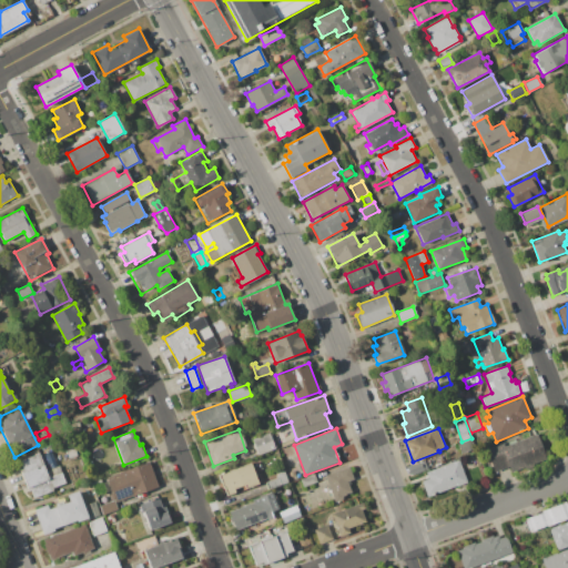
[(253,438),(272,432),(277,448),(259,455),(253,438)]
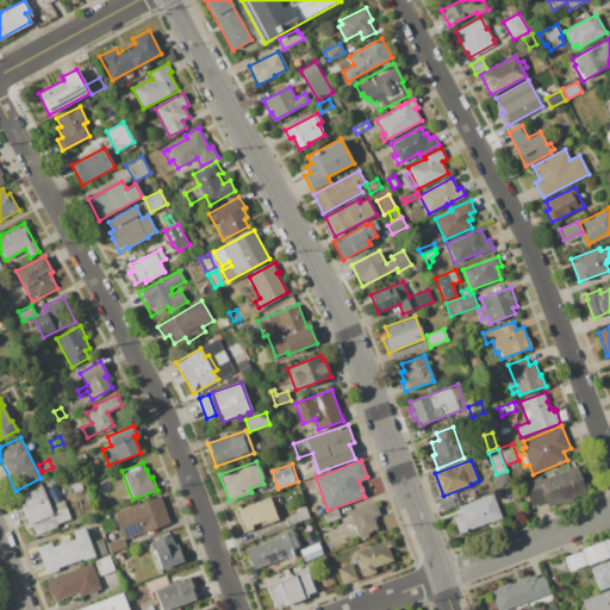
[(522,483),(541,475),(541,477),(554,472),(555,474),(578,466),(586,490),(547,504),(546,500),(531,506),(522,483)]
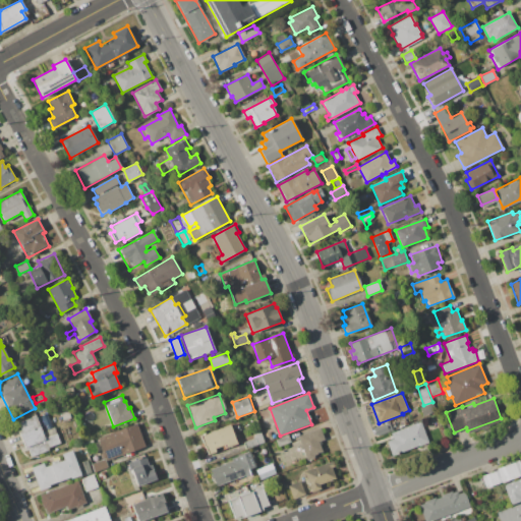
[(420,407),(435,402),(438,411),(423,416),(420,407)]
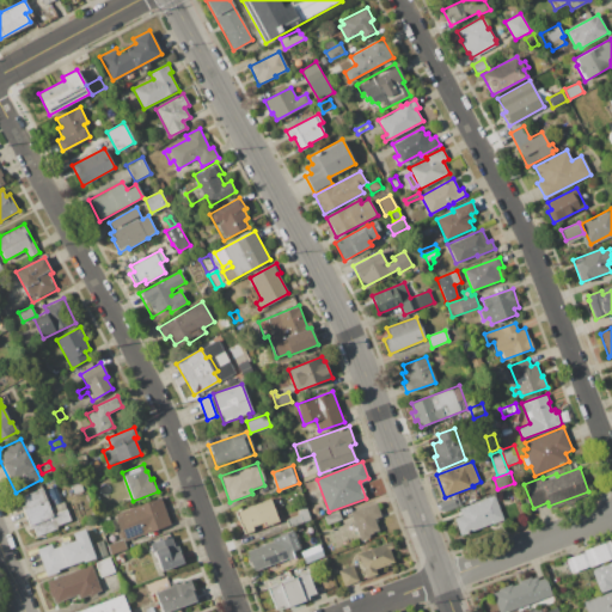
[(72,487),(81,484),(84,491),(73,494),(72,487)]
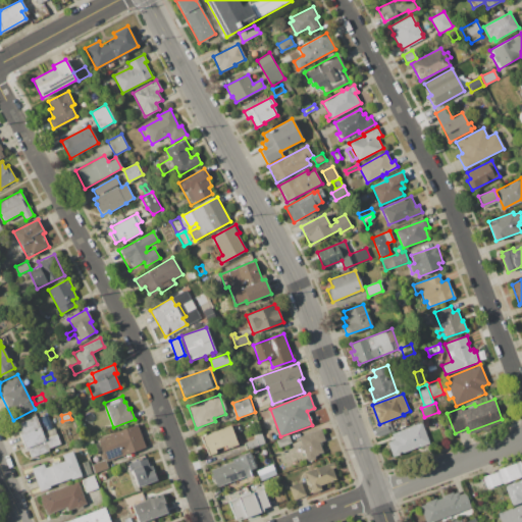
[(41,418),(51,415),(55,427),(45,431),(41,418)]
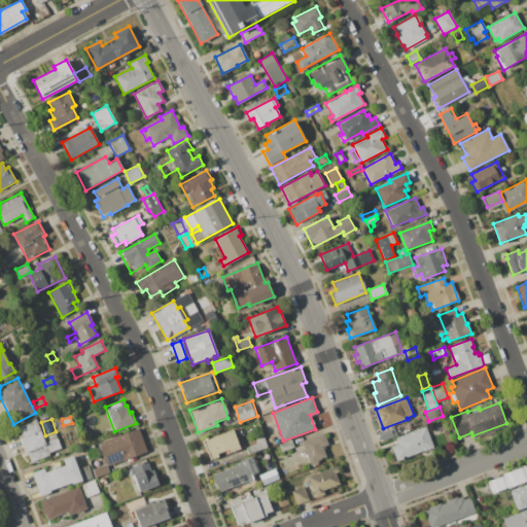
[(18,426),(36,420),(45,443),(58,437),(62,449),(51,452),(51,454),(31,461),(29,455),(26,456),(20,438),(22,437),(18,426)]
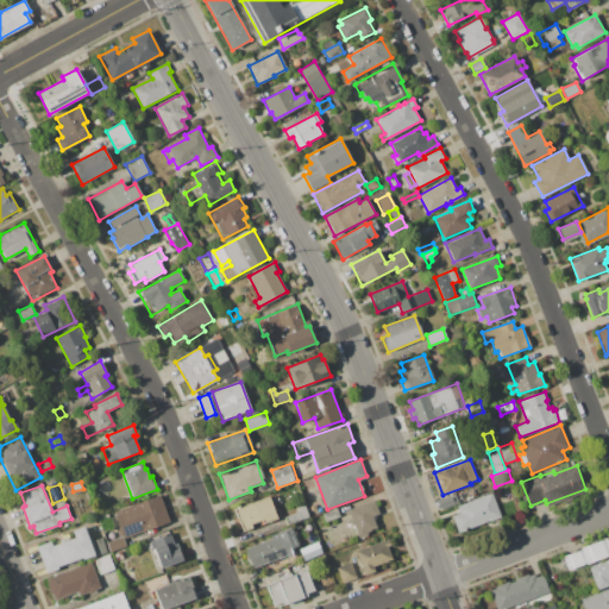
[(435,500),(456,493),(459,502),(439,509),(435,500)]
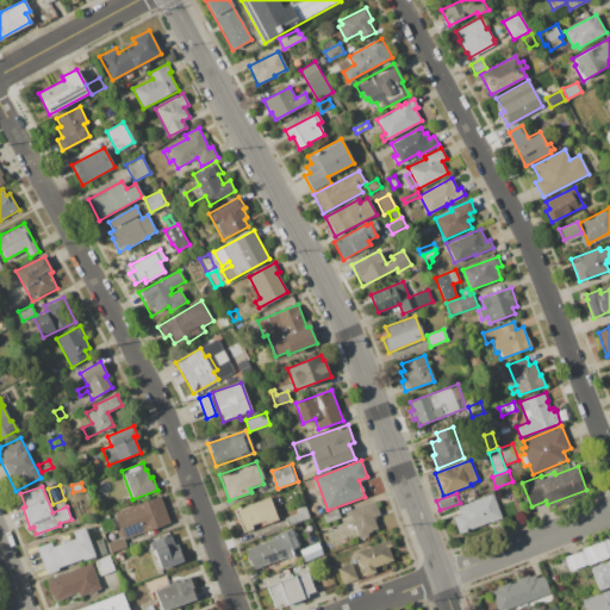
[(459,534),(452,517),(460,514),(458,506),(493,493),(502,517),(459,534)]
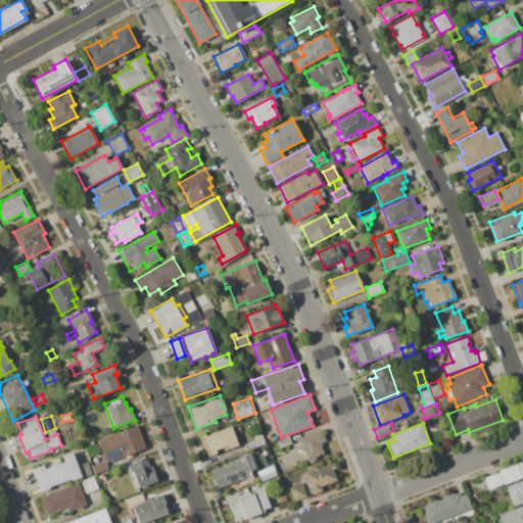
[(201,437),(239,424),(242,432),(234,435),(238,445),(227,449),(226,446),(216,449),(217,454),(208,457),(201,437)]
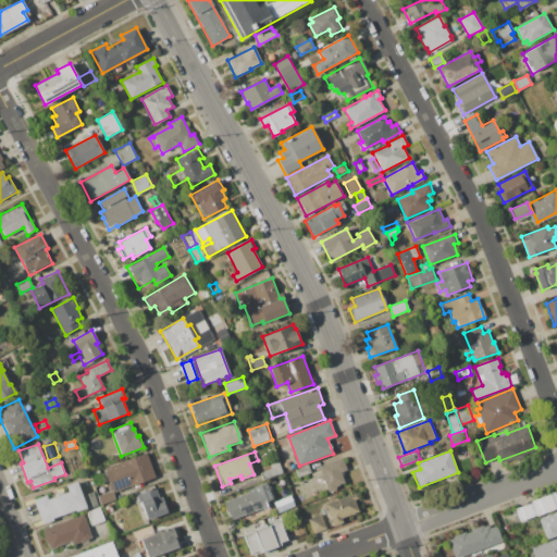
[(113,492),(110,484),(107,485),(102,473),(106,472),(104,471),(109,469),(108,466),(146,453),(155,477),(113,492)]
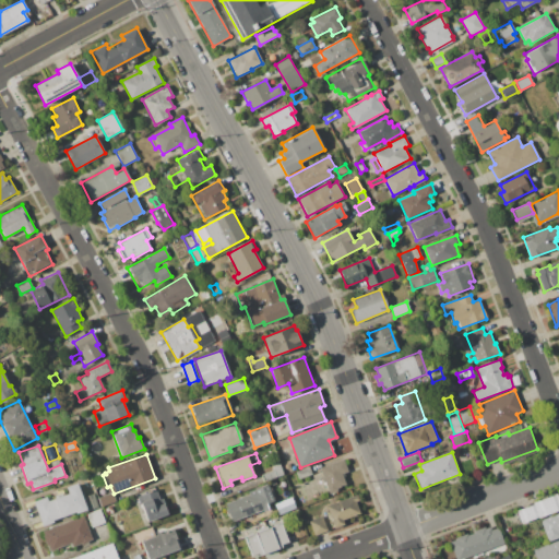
[(282,462),(293,459),(296,470),(285,473),(282,462)]
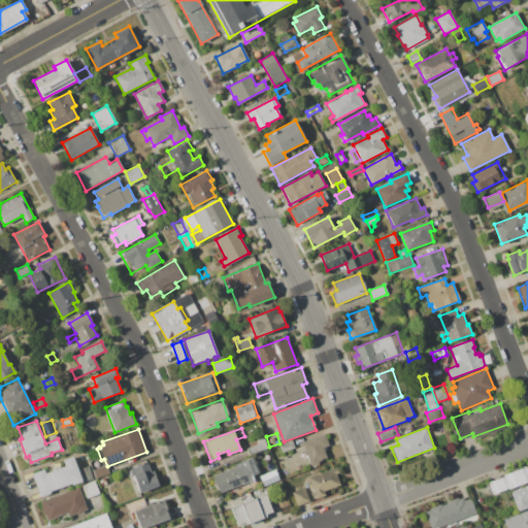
[(302,441),(325,434),(328,444),(324,447),(327,458),(319,461),(320,465),(310,468),(302,441)]
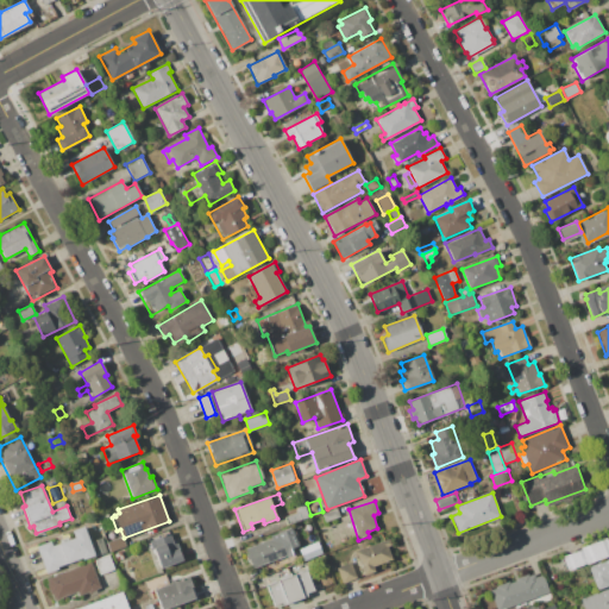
[(286,516),(297,513),(296,508),(305,506),(309,518),(288,525),(286,516)]
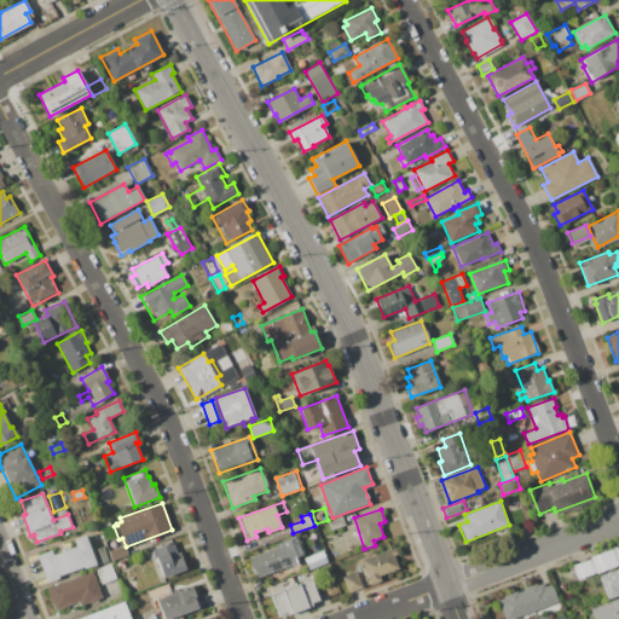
[(327,522),(343,516),(346,526),(330,531),(327,522)]
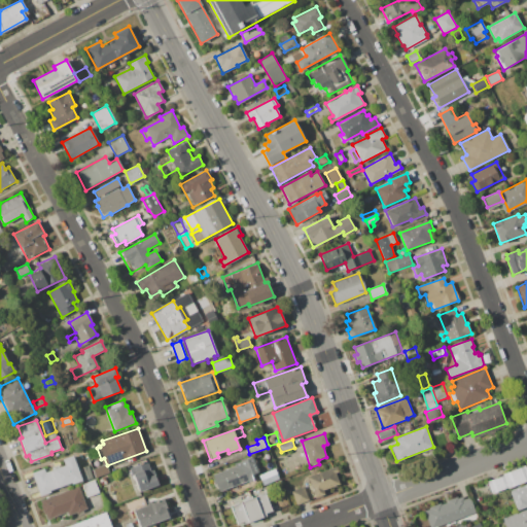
[(82,444),(91,441),(97,457),(89,459),(82,444)]
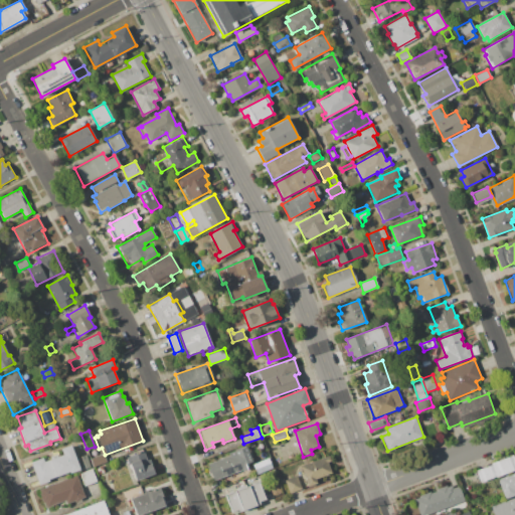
[(38,484),(31,462),(43,458),(44,462),(50,460),(49,457),(50,456),(51,459),(63,454),(61,449),(70,446),(79,469),(38,484)]
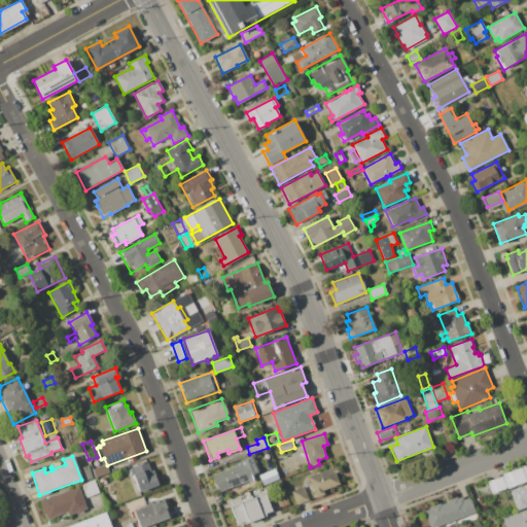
[(130,466),(147,461),(150,470),(153,469),(159,485),(138,492),(130,466)]
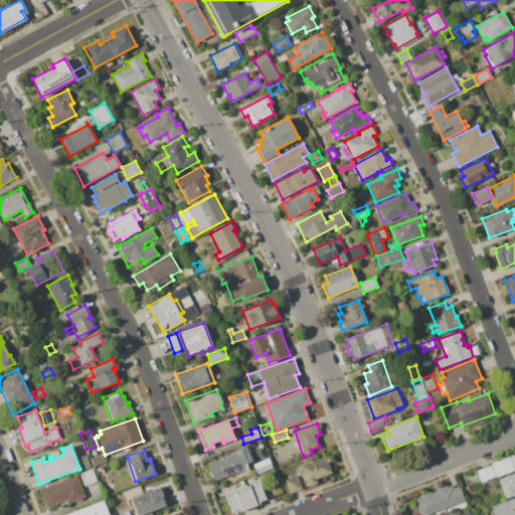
[(207,464),(238,452),(240,457),(242,456),(245,462),(242,463),(244,469),(213,480),(207,464)]
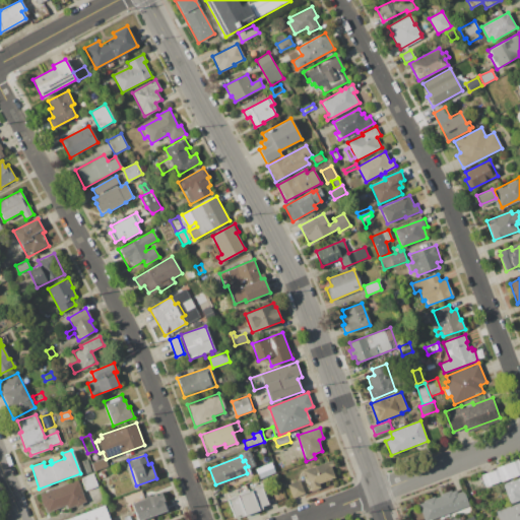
[(90,462),(105,457),(108,466),(93,471),(90,462)]
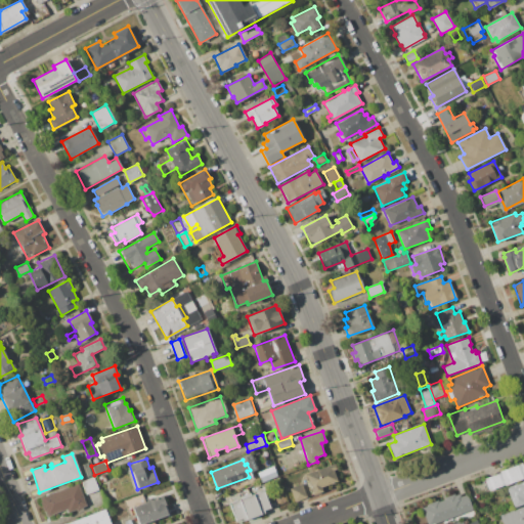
[(79,466),(88,463),(93,475),(83,478),(79,466)]
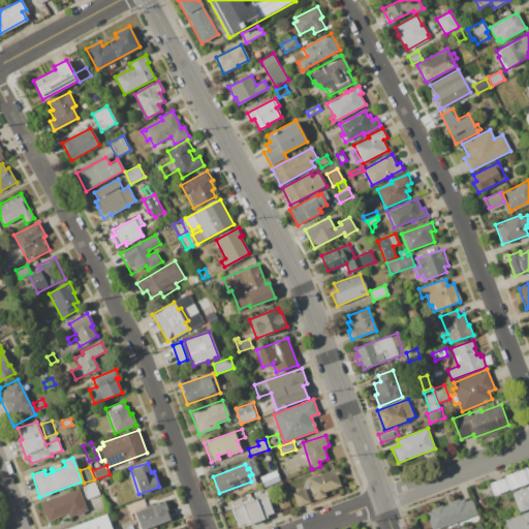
[(308,478),(338,468),(340,473),(337,474),(341,486),(324,493),(325,497),(316,500),(308,478)]
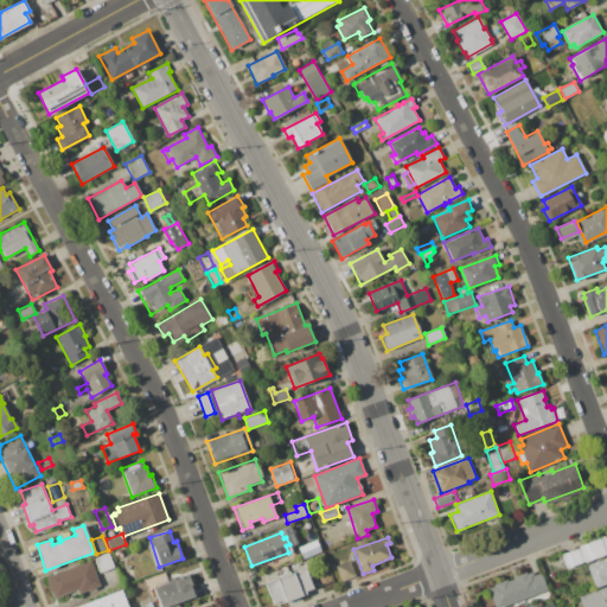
[(606,554),(566,568),(561,554),(580,548),(579,545),(605,537),(606,543),(606,554)]
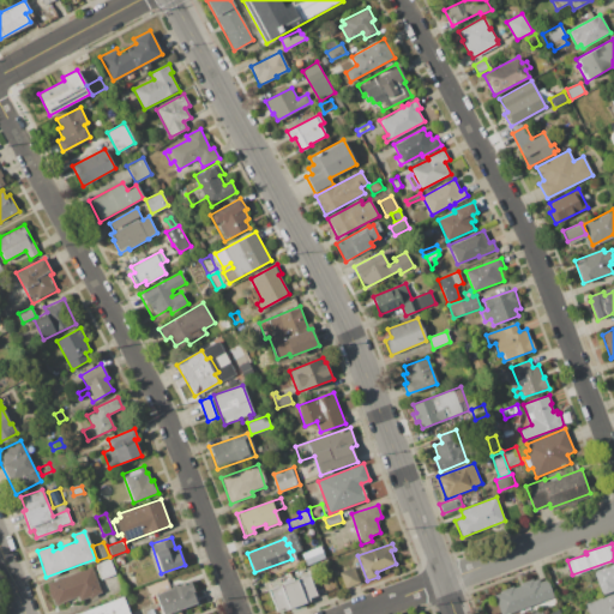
[(301,553),(320,546),(325,558),(305,565),(301,553)]
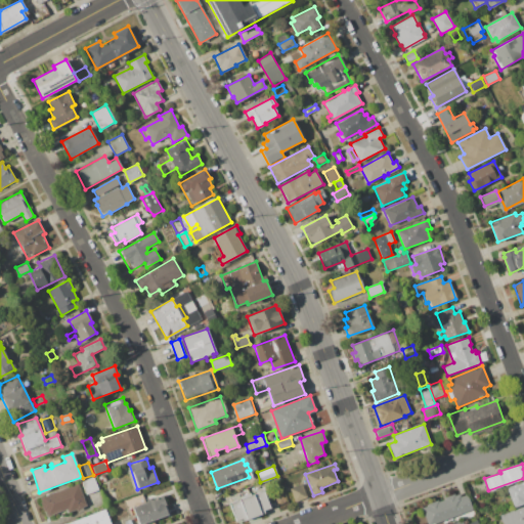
[(98,476),(104,474),(107,480),(100,483),(98,476)]
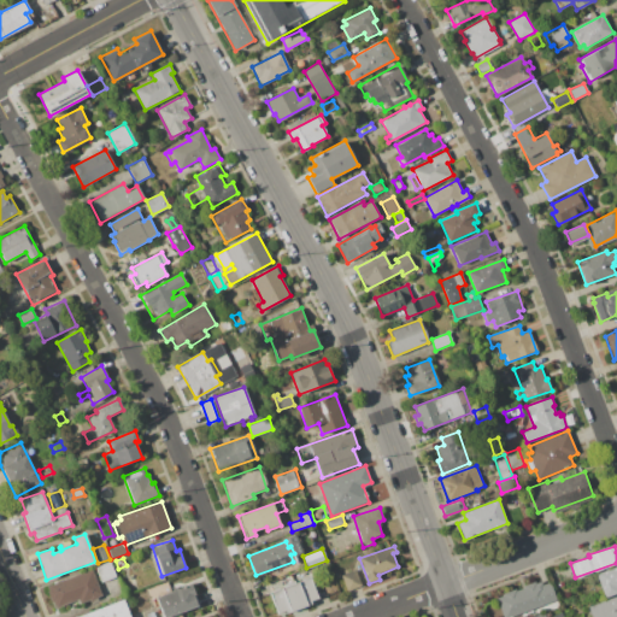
[(95,568),(110,563),(115,577),(100,582),(95,568)]
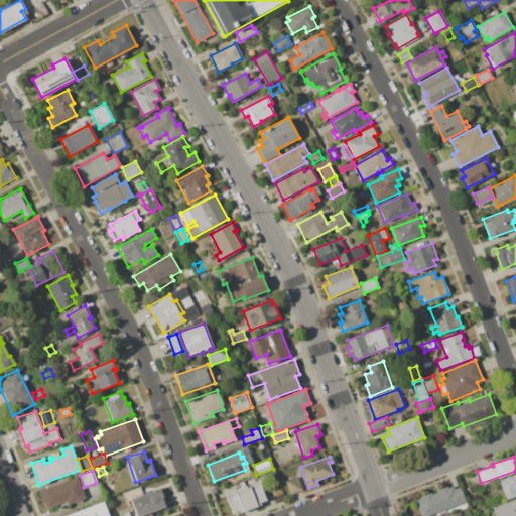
[(499,480),(515,473),(515,496),(506,500),(499,480)]
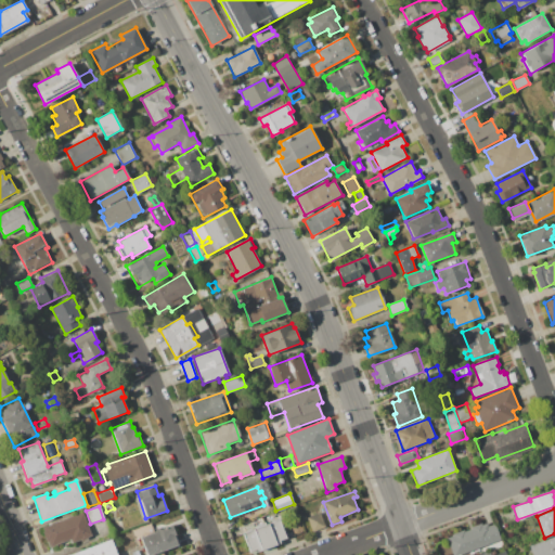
[(41,527),(82,512),(91,536),(71,543),(69,540),(49,546),(47,541),(46,541),(42,531),(43,531),(41,527)]
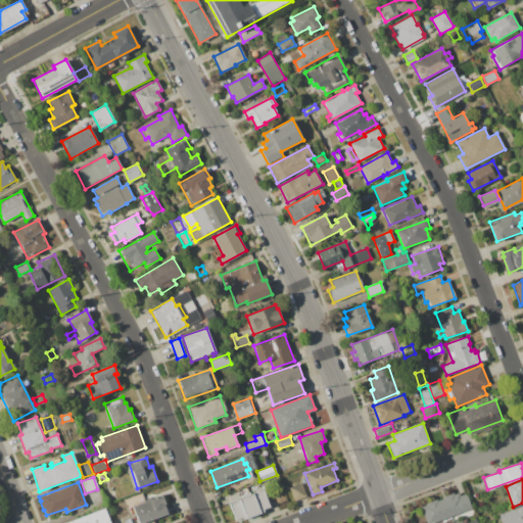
[(289,487),(301,483),(306,496),(294,502),(289,487)]
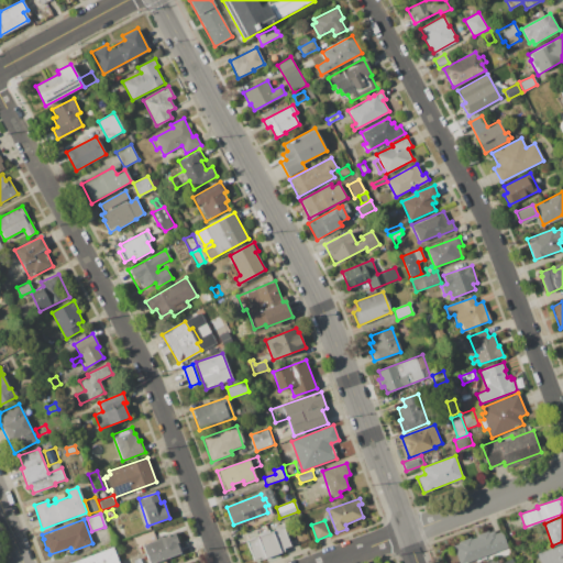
[(247,541),(262,536),(258,527),(267,525),(271,532),(284,527),(290,545),(284,549),(285,552),(261,561),(260,558),(253,560),(250,552),(251,552),(247,541)]
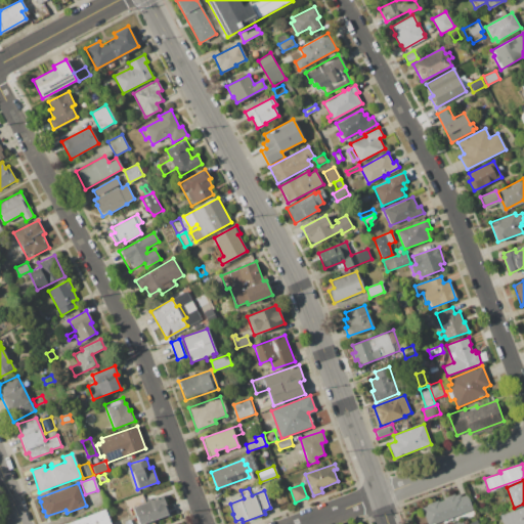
[(427,523),(422,508),(427,506),(427,504),(438,499),(439,501),(445,499),(444,497),(454,493),(455,495),(461,493),(462,496),(467,494),(473,510),(433,523),(427,523)]
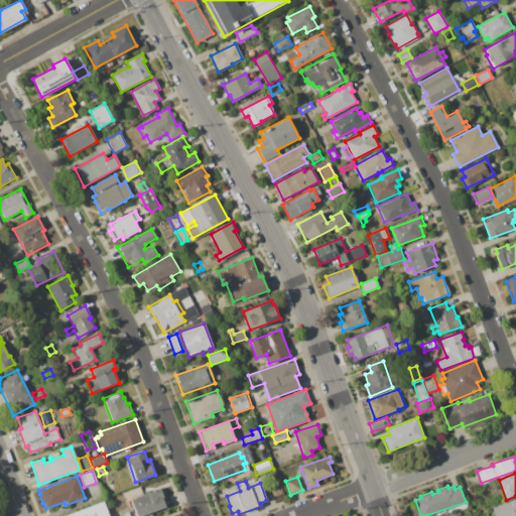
[(136,515),(130,499),(144,494),(144,492),(147,490),(148,493),(161,488),(167,506),(139,515),(136,515)]
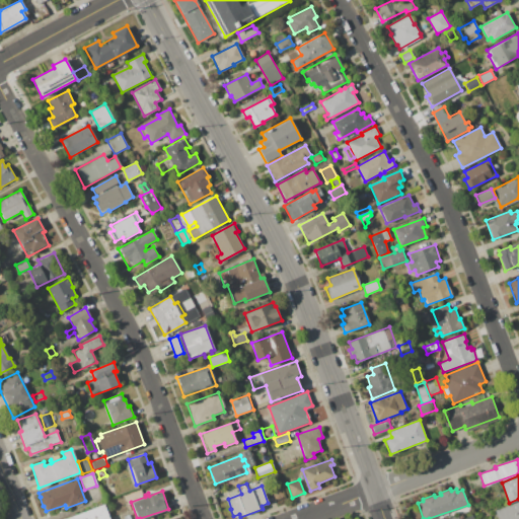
[(498,518),(495,510),(518,501),(518,518),(498,518)]
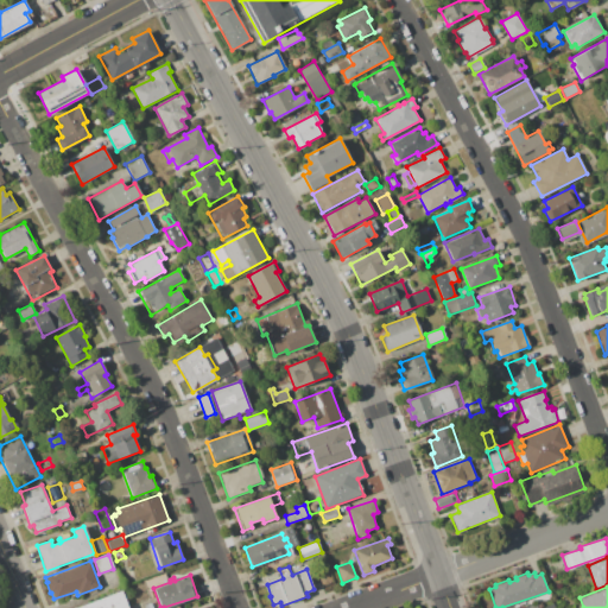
[(74,607),(121,590),(127,607),(74,607)]
